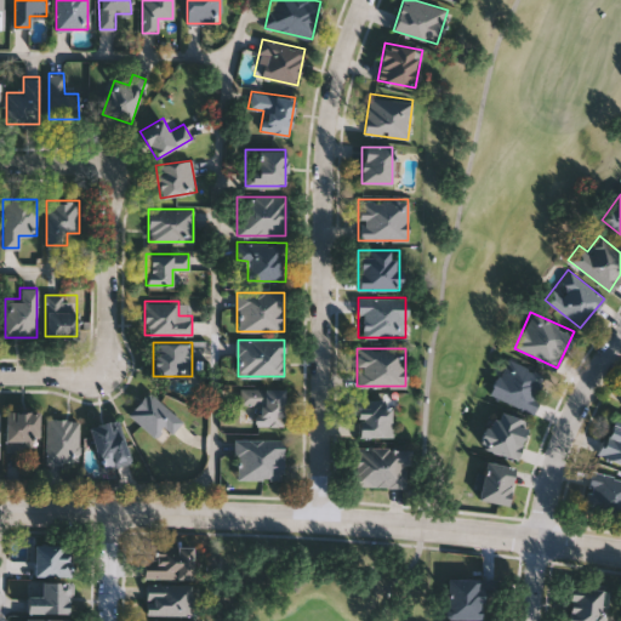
[(548,375),(534,411),(490,396),(505,358),(548,375)]
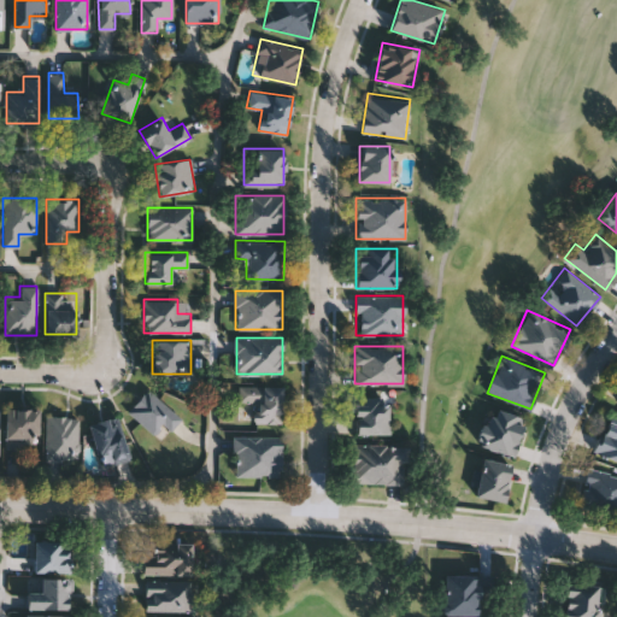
[(283,386),(283,422),(250,422),(250,403),(238,403),(238,386),(283,386)]
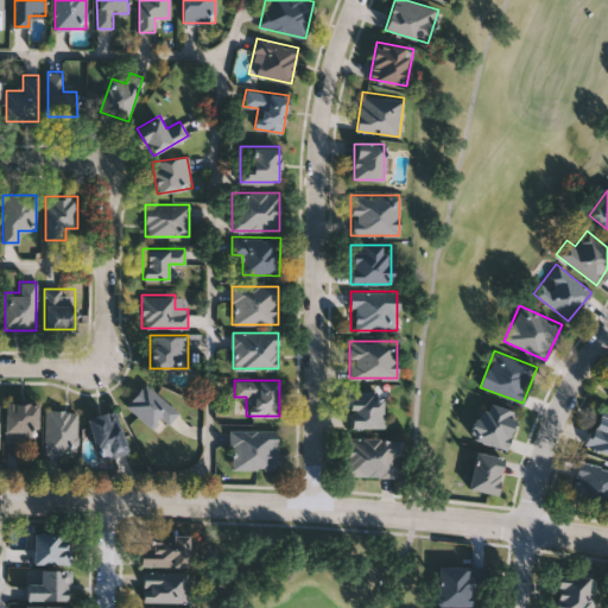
[(179,411),(169,423),(160,416),(151,426),(125,404),(145,381),(179,411)]
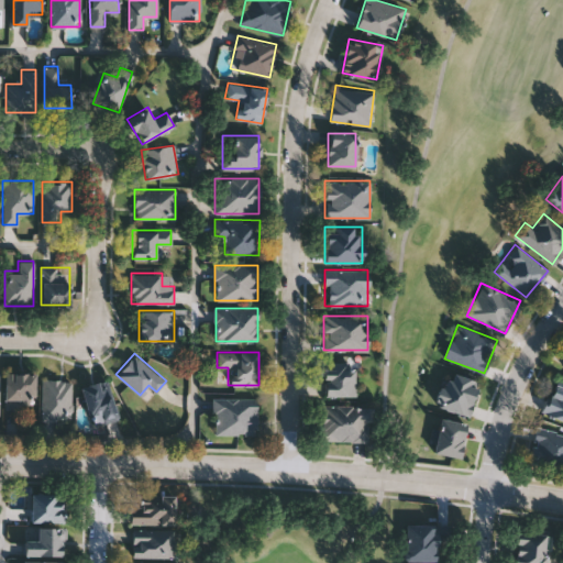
[(324,361),(355,361),(355,396),(324,396),(324,361)]
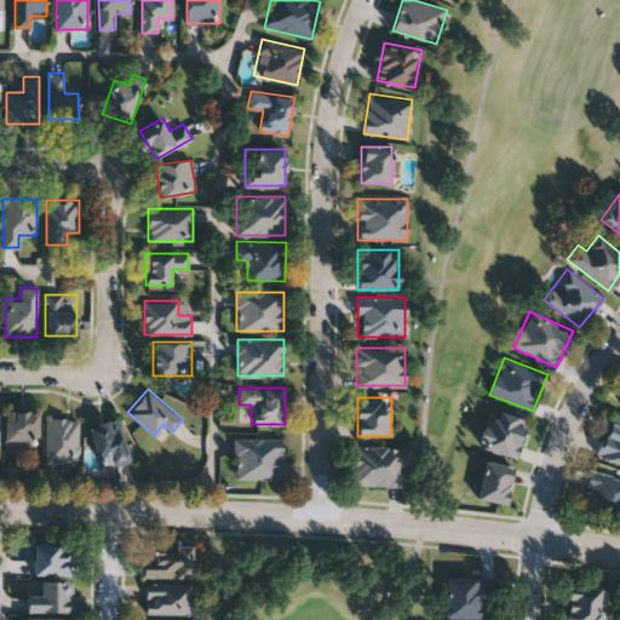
[(481,447),(491,408),(527,419),(517,457),(481,447)]
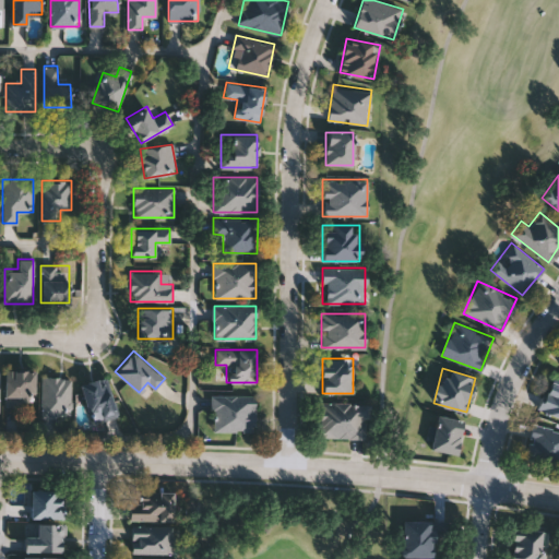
[(35,369),(35,403),(6,403),(6,369),(35,369)]
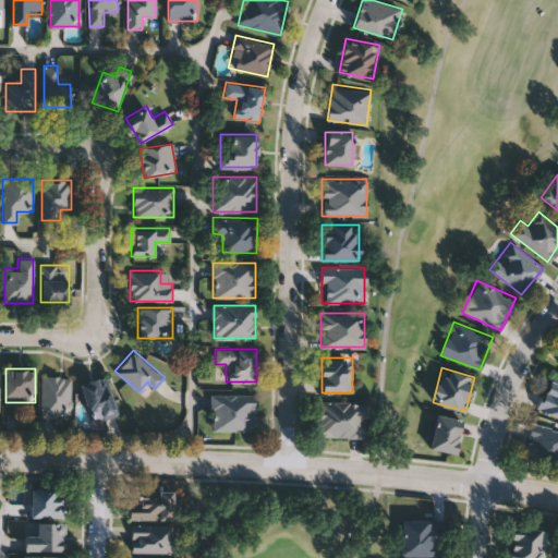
[(41,375),(71,375),(71,415),(41,415),(41,375)]
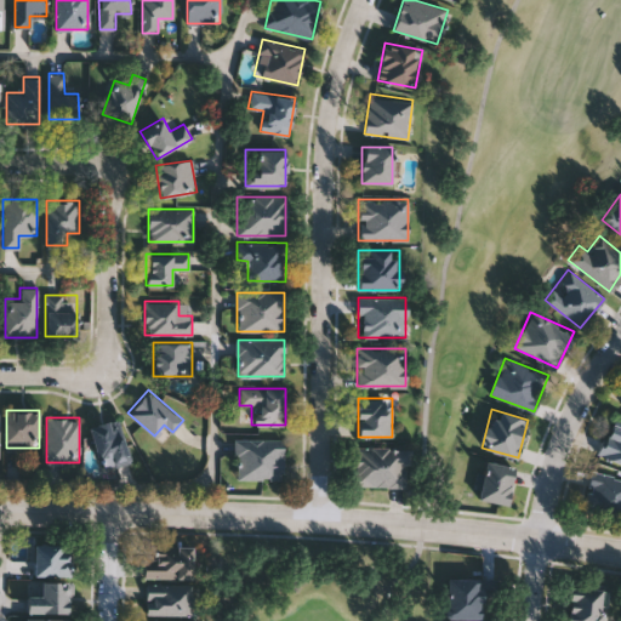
[(90,426),(118,417),(130,461),(102,469),(90,426)]
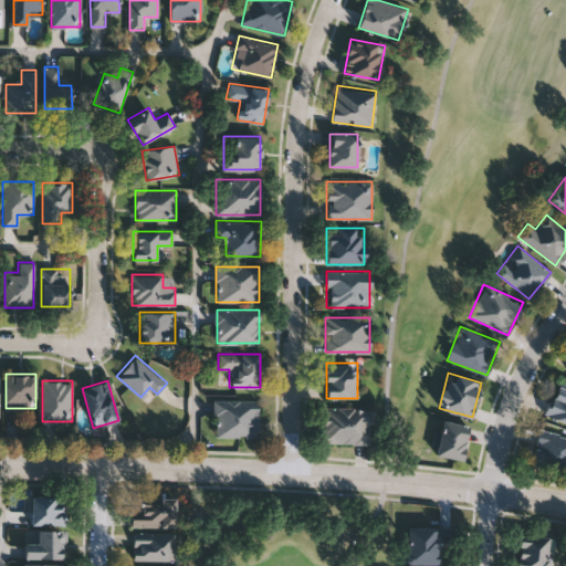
[(565,421),(545,413),(558,380),(565,383),(565,421)]
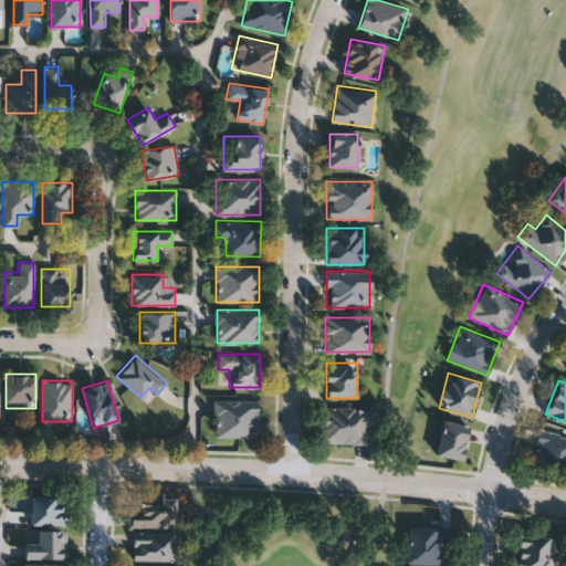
[(215,437),(215,399),(258,399),(258,437),(215,437)]
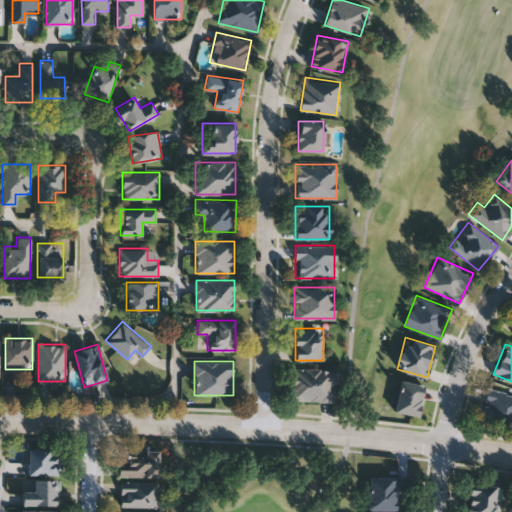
[(338,368),(338,400),(293,400),(293,368),(338,368)]
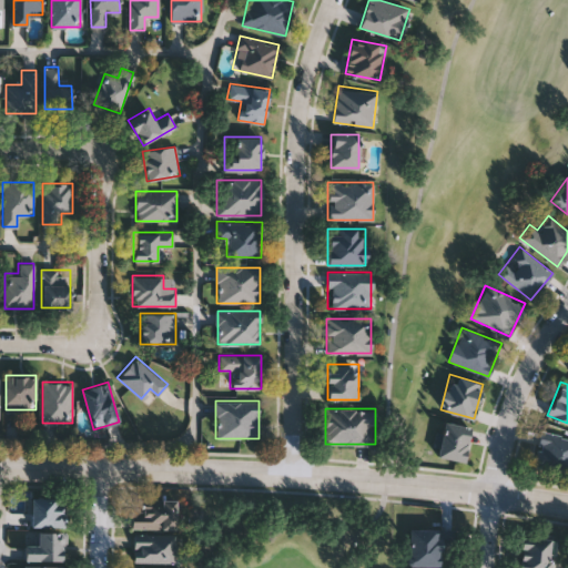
[(437,456),(445,421),(472,426),(465,462),(437,456)]
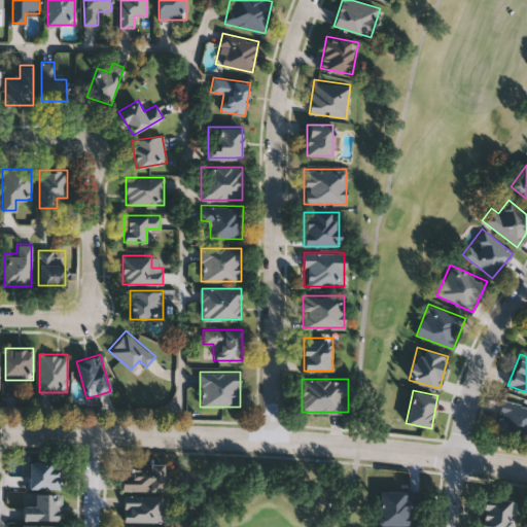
[(526,438),(493,431),(501,398),(526,403),(526,438)]
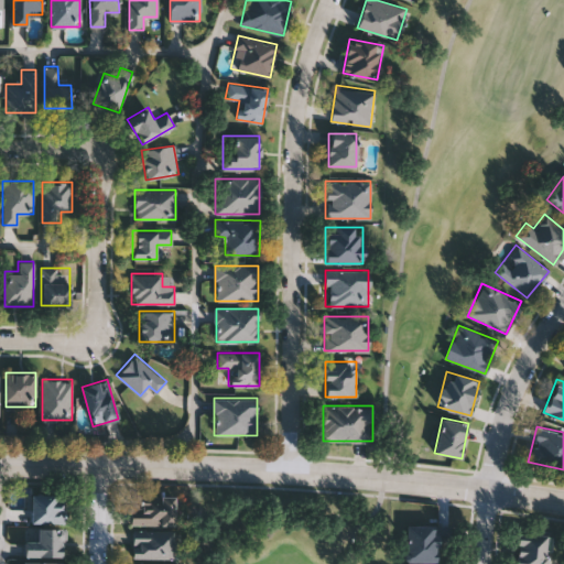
[(65,523),(32,523),(32,495),(65,495),(65,523)]
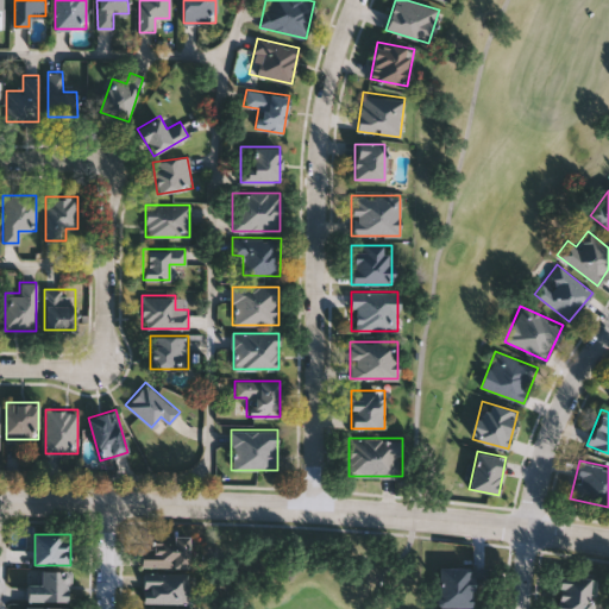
[(142,569),(142,539),(188,539),(188,569),(142,569)]
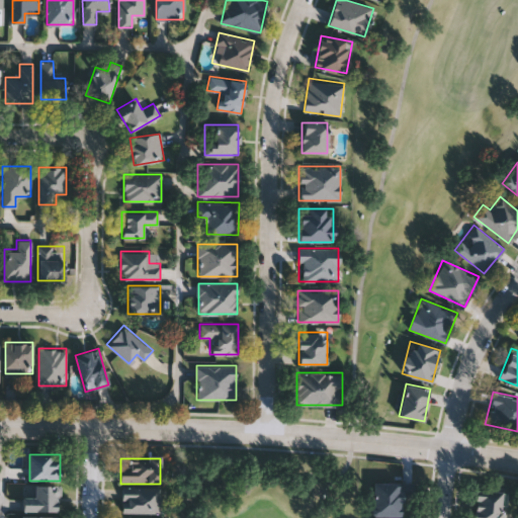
[(373,484),(403,484),(403,517),(373,517),(373,484)]
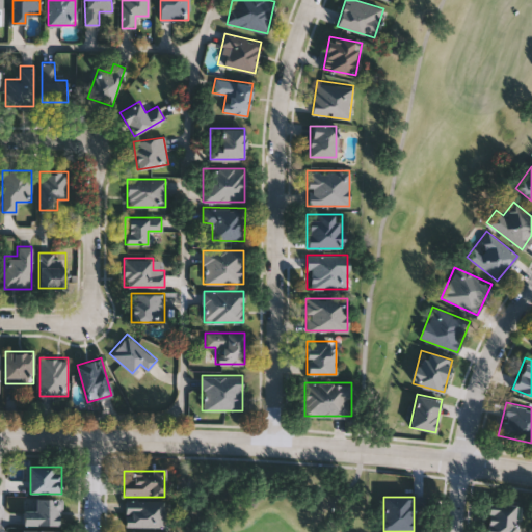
[(60,527),(24,527),(24,511),(35,511),(35,500),(60,500),(60,527)]
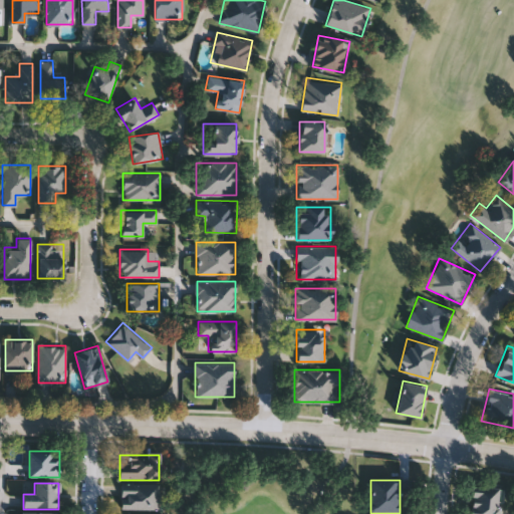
[(158,510),(120,510),(119,484),(158,484),(158,510)]
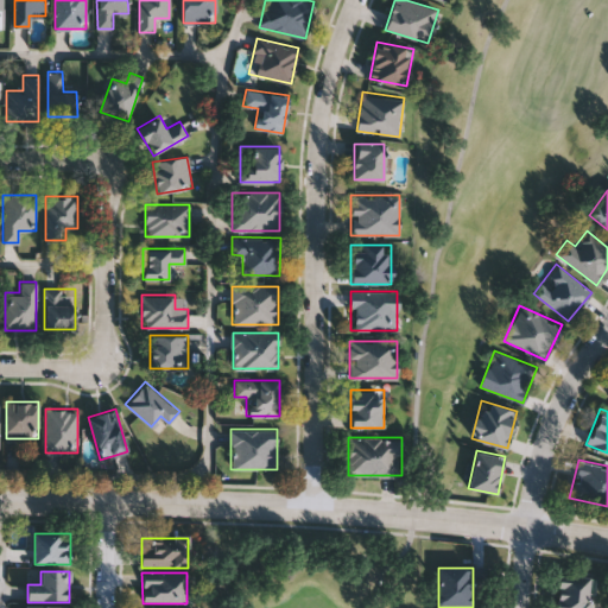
[(556,607),(557,576),(591,577),(590,607),(556,607)]
